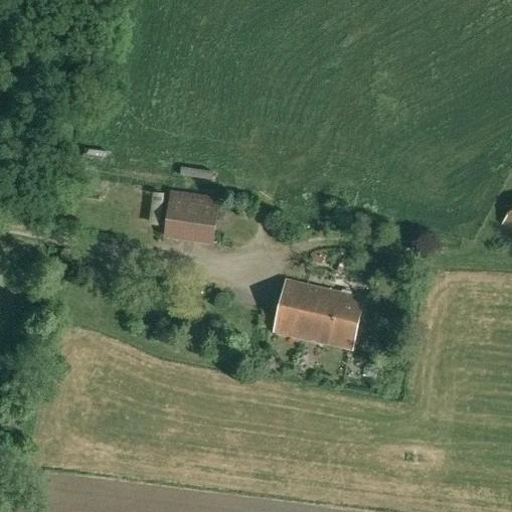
[(168,188),(161,235),(211,243),(218,196),(168,188)]
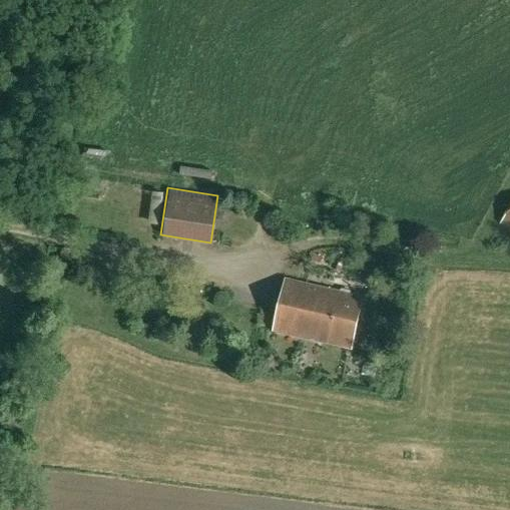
[(509,200),(497,221),(509,229),(509,200)]
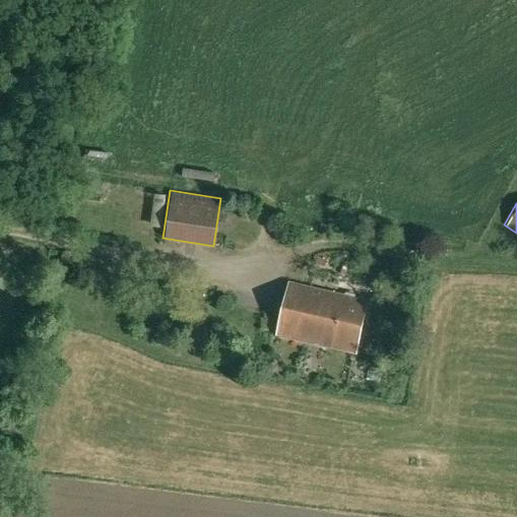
[(352,351),(365,299),(286,281),(274,334),(352,351)]
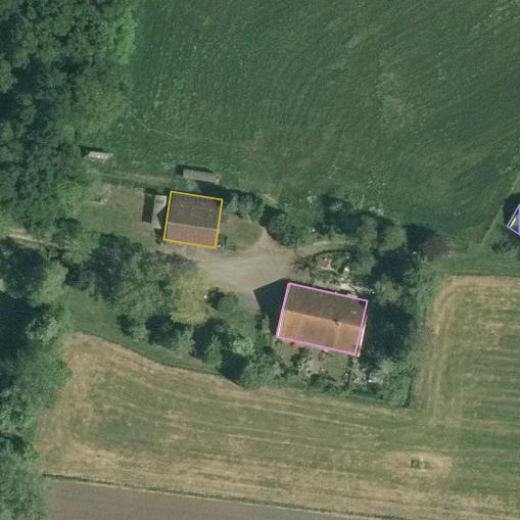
[(143,305),(145,296),(134,295),(133,304),(143,305)]
